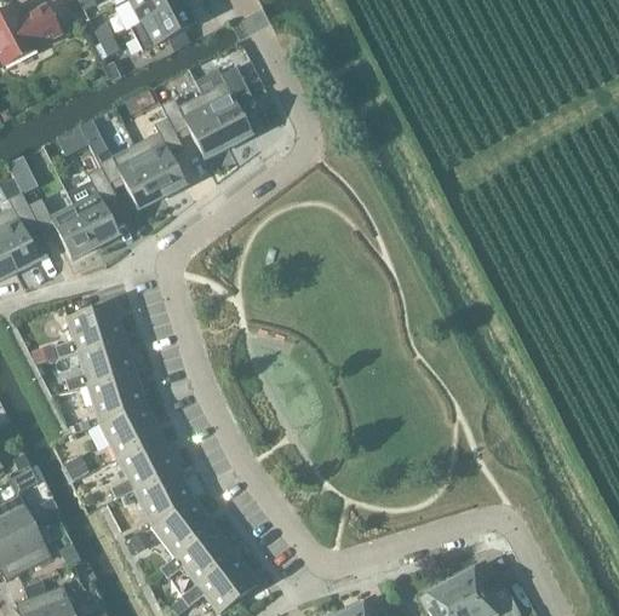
[(78,0),(82,10),(95,4),(92,0),(78,0)]
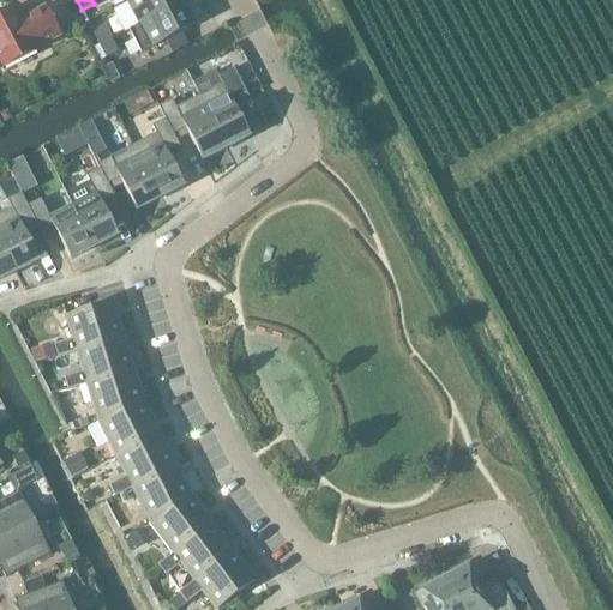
[(128,0),(139,22),(179,1),(178,0),(128,0)]
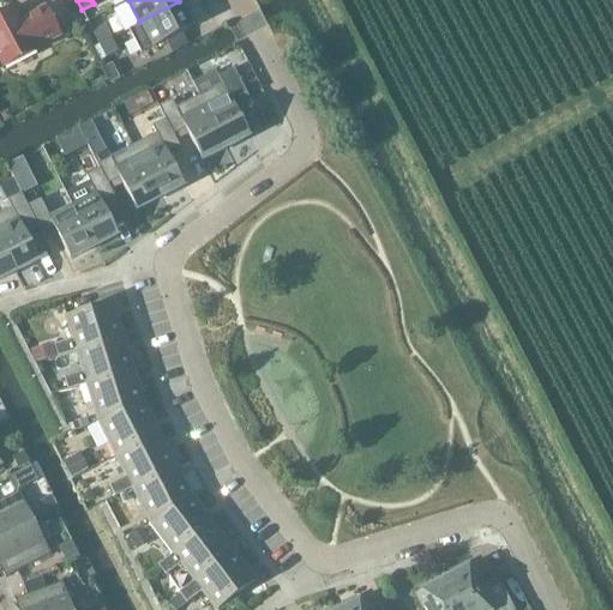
[(139,22),(130,26),(142,50),(151,46),(191,25),(188,19),(191,18),(185,7),(182,8),(179,1),(139,22)]
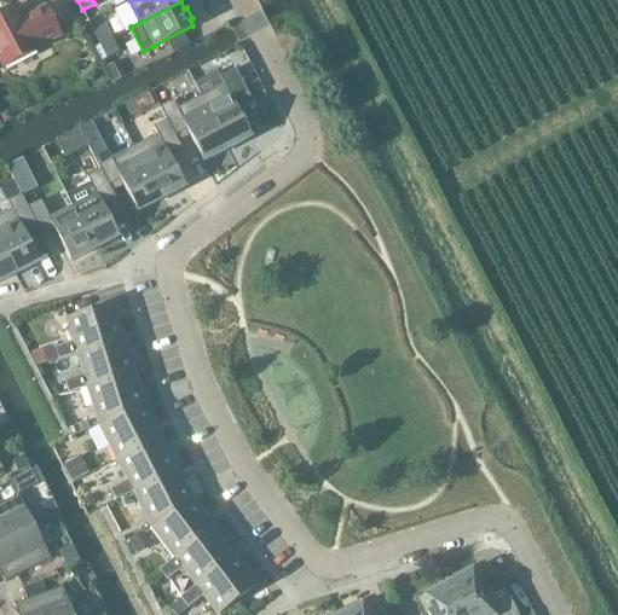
[(35,46),(59,33),(45,4),(19,17),(13,5),(5,10),(0,7),(0,59),(3,65),(35,48),(35,46)]
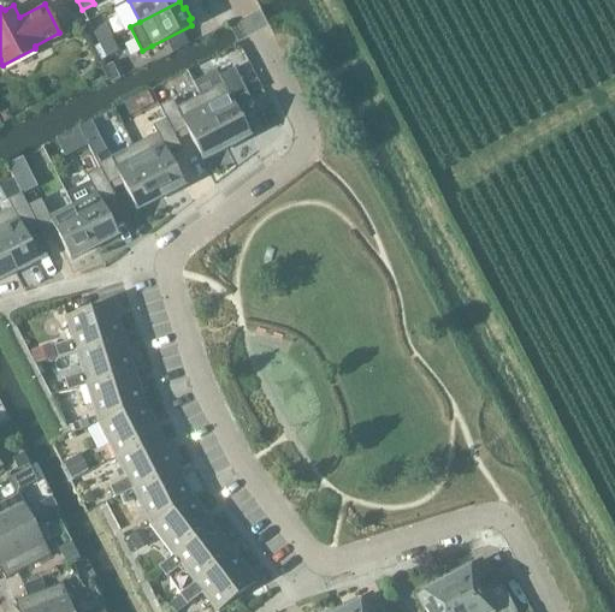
[(104,23),(92,29),(99,42),(111,36),(104,23)]
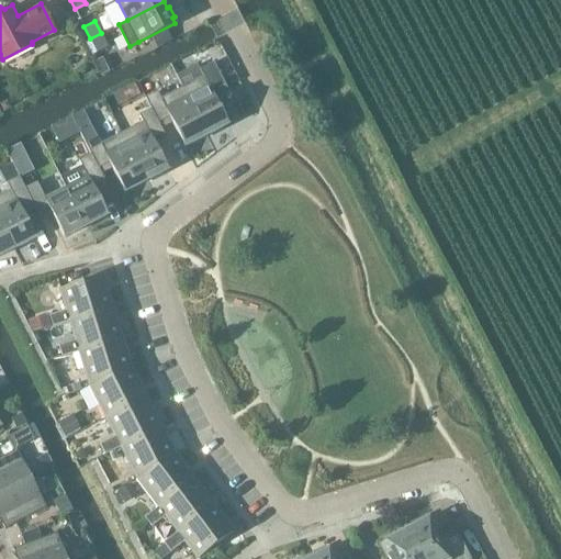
[(101,33),(90,38),(97,51),(108,45),(101,33)]
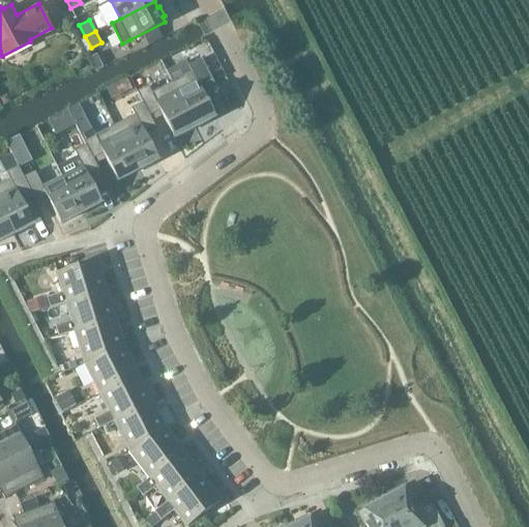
[(190,70),(171,81),(194,126),(215,115),(201,87),(213,81),(201,57),(187,64),(190,70)]
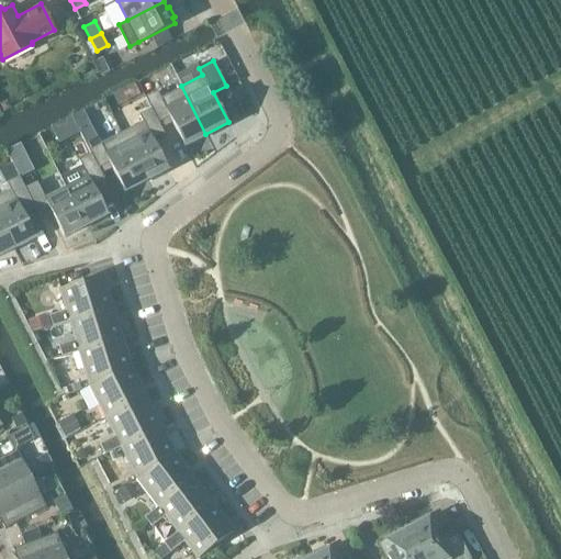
[(145,96),(150,107),(157,121),(158,121),(169,115),(184,145),(205,134),(181,86),(160,97),(157,89),(145,96)]
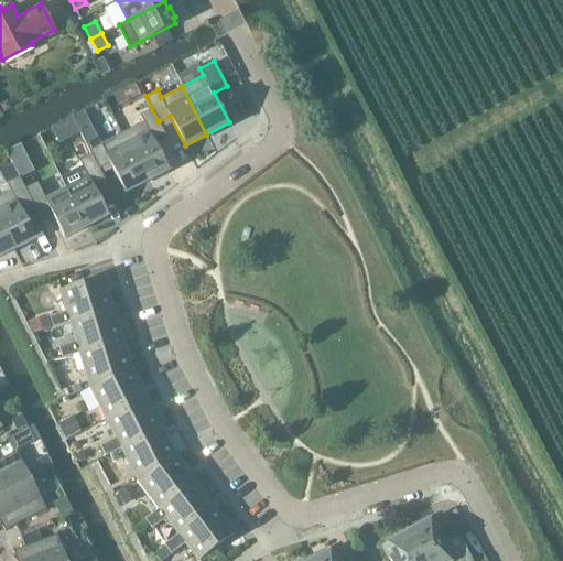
[(143,120),(121,131),(145,180),(169,168),(153,139),(164,132),(159,121),(158,121),(151,107),(139,114),(143,120)]
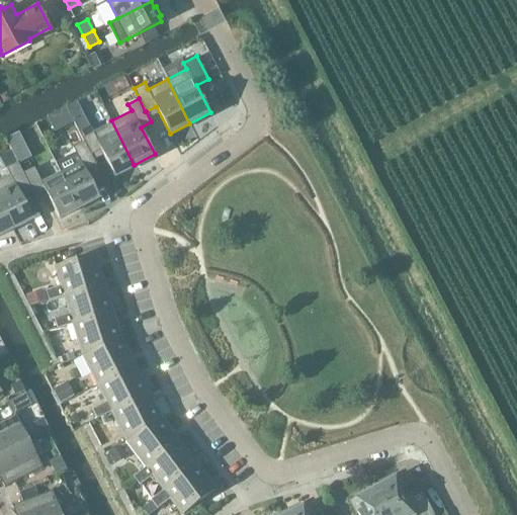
[(89,124),(78,130),(83,141),(89,154),(90,153),(100,148),(114,175),(134,165),(111,120),(92,131),(89,124)]
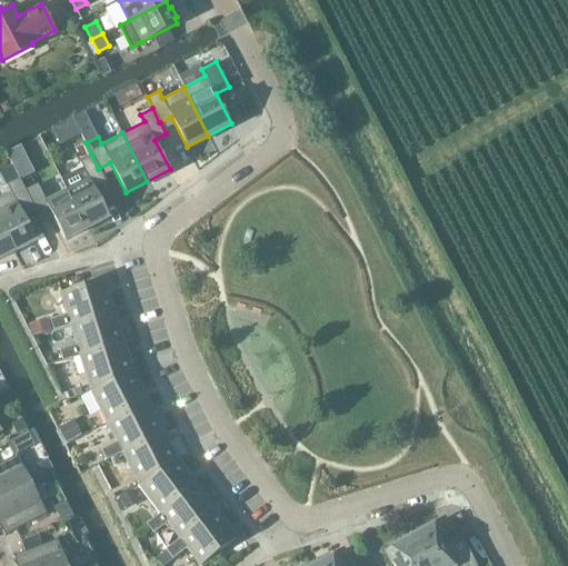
[(83,168),(61,179),(87,227),(109,216),(93,186),(105,180),(99,168),(98,169),(91,155),(80,160),(83,168)]
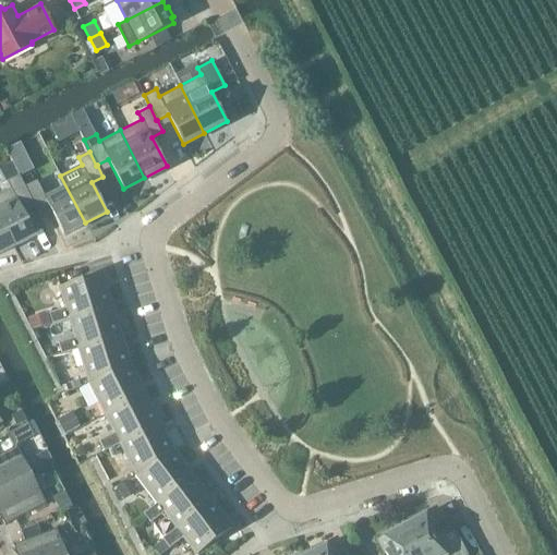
[(10,186),(0,192),(0,219),(13,245),(35,233),(20,205),(31,200),(24,185),(19,173),(7,180),(10,186)]
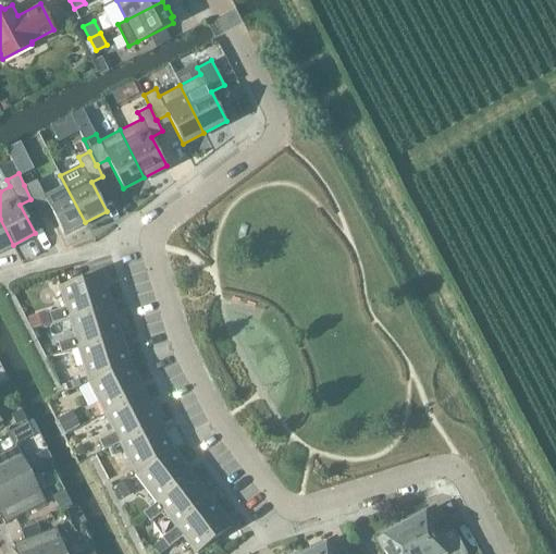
[(24,185),(31,199),(31,198),(37,210),(48,204),(63,233),(85,222),(65,184),(45,195),(39,185),(36,179),(24,185)]
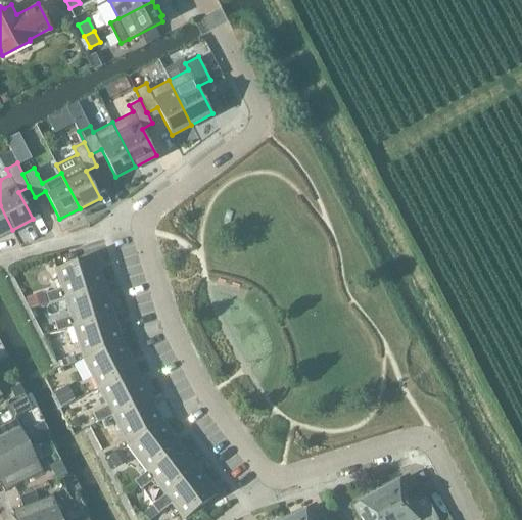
[(0,236),(12,230),(0,205),(0,236)]
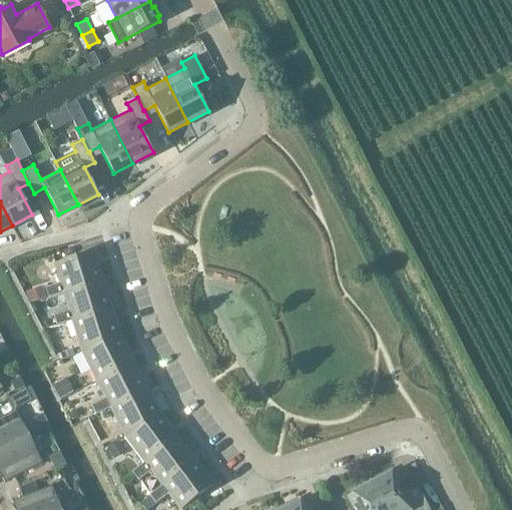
[(45,286),(48,296),(63,292),(63,291),(103,279),(94,249),(54,263),(60,282),(45,286)]
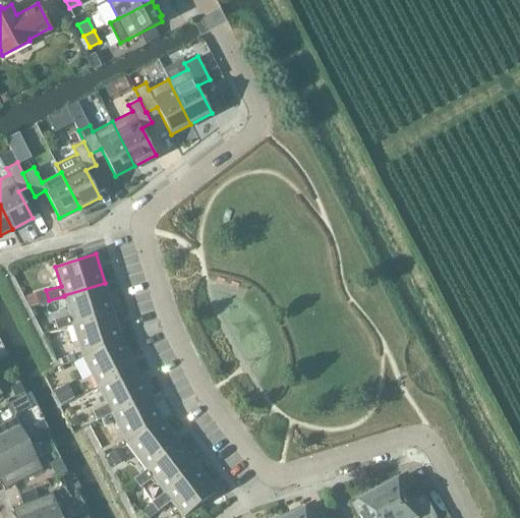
[(54,319),(57,329),(73,324),(73,323),(113,310),(105,283),(64,295),(64,296),(70,313),(54,319)]
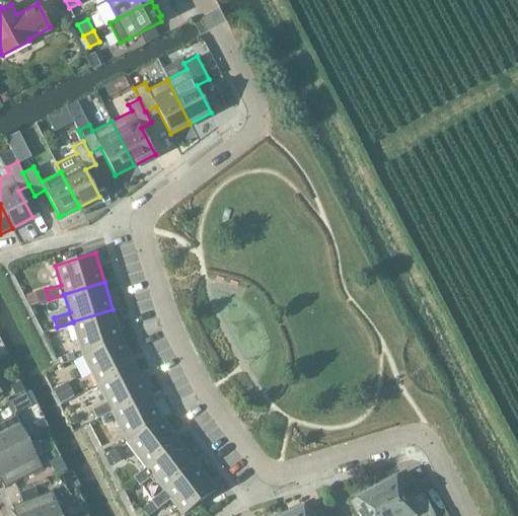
[(73,321),(73,322),(82,354),(122,338),(113,309),(73,321)]
